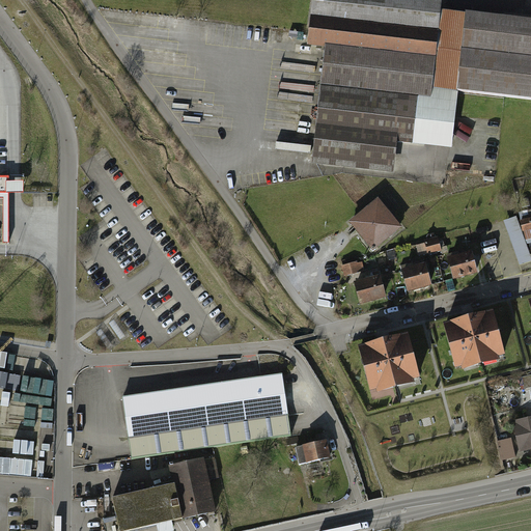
[(312,0),(308,46),(326,48),(313,163),(394,171),(397,143),(453,148),(459,92),(530,100),(530,18),(467,11),(466,15),(442,11),(442,0),(312,0)]
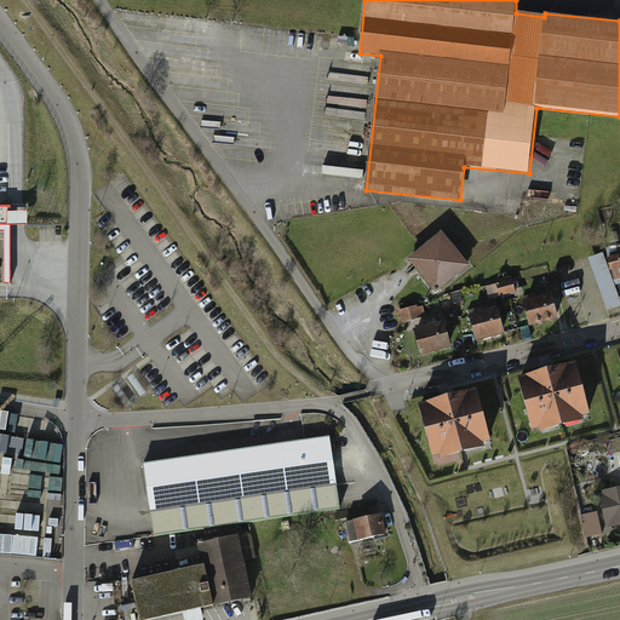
[(11,206),(0,206),(0,227),(11,227),(11,225),(11,212),(11,206)]
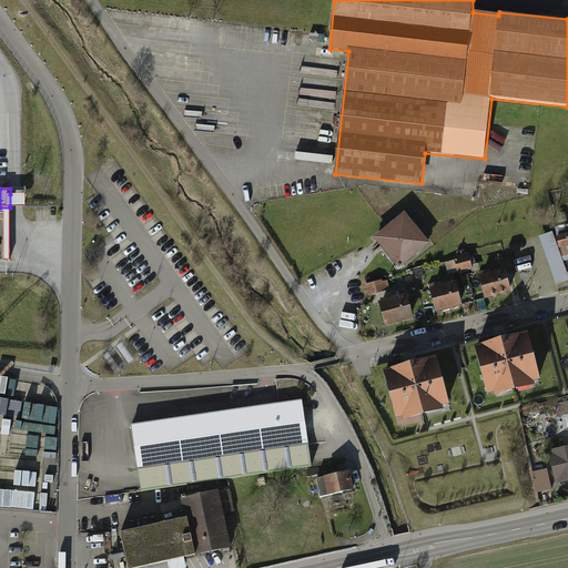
[(26,194),(10,194),(10,206),(26,208),(26,194)]
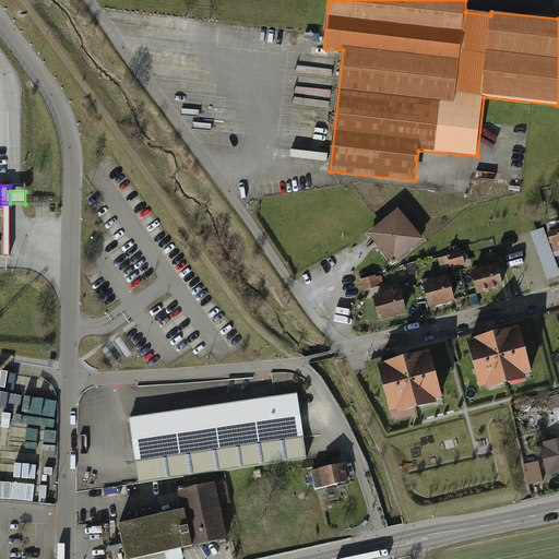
[(380,224),(368,235),(395,266),(427,240),(400,207),(380,224)]
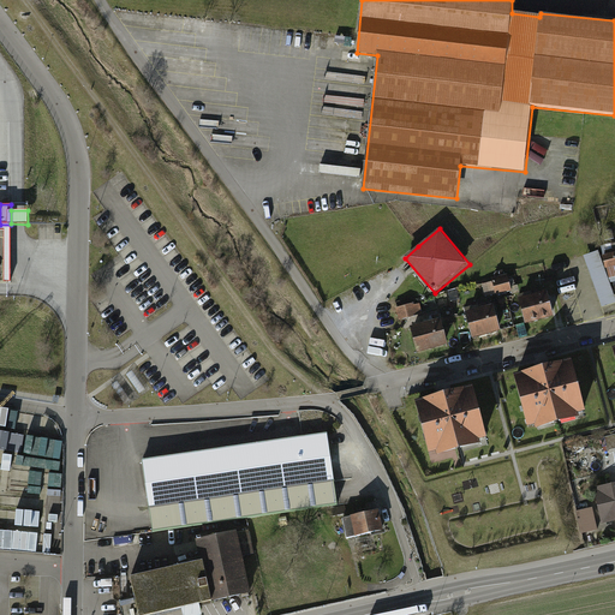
[(614,294),(599,252),(585,258),(604,309),(614,304),(614,294)]
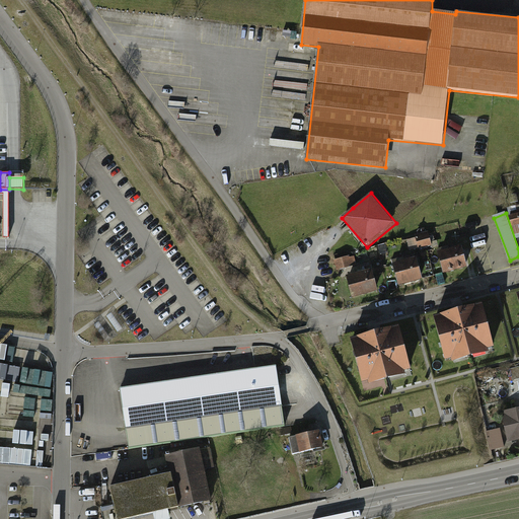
[(518,213),(509,216),(512,227),(518,224),(518,213)]
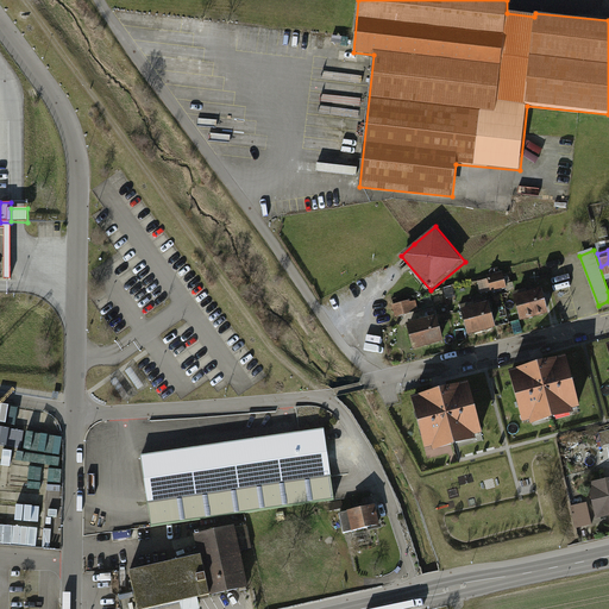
[(488,276),(491,293),(508,289),(504,272),(488,276)]
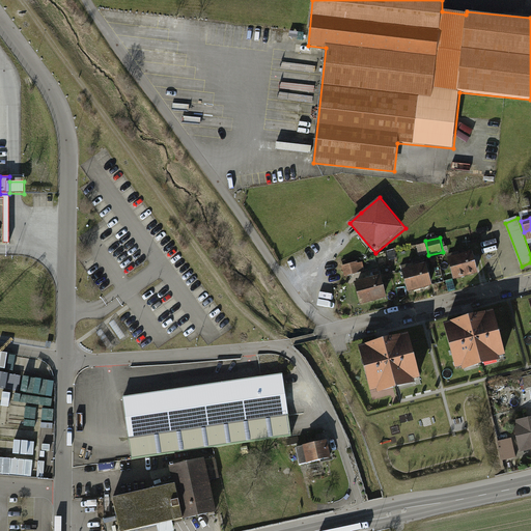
[(473,253),(449,257),(453,281),(477,277),(473,253)]
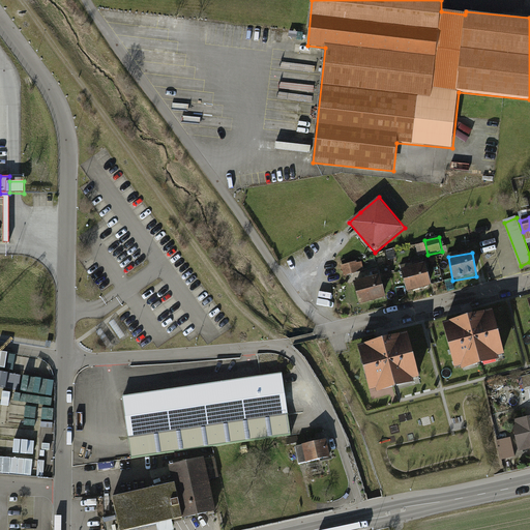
[(341,266),(344,276),(363,270),(361,260),(341,266)]
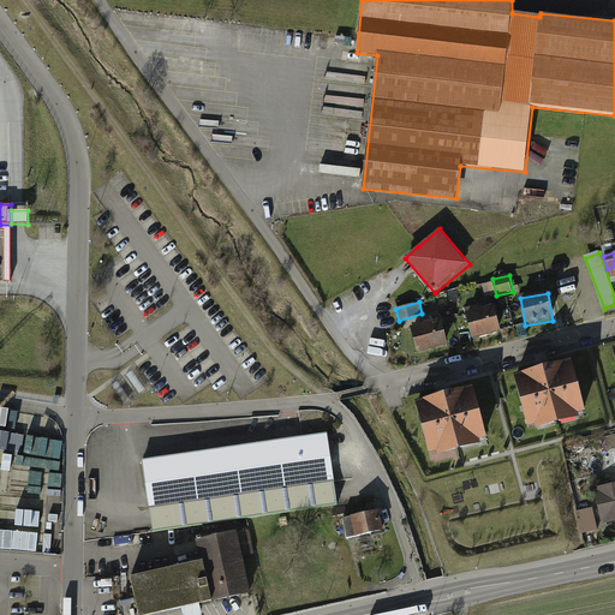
[(495,305),(466,311),(472,339),(501,333),(495,305)]
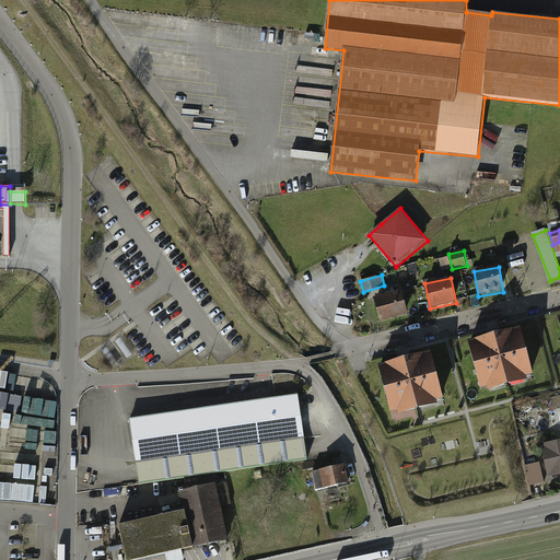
[(403,289),(374,296),(381,323),(409,316),(403,289)]
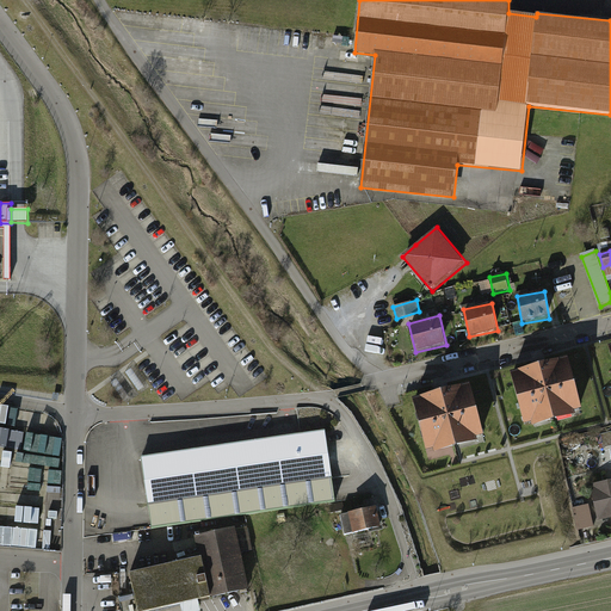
[(518,322),(512,325),(517,340),(523,338),(518,322)]
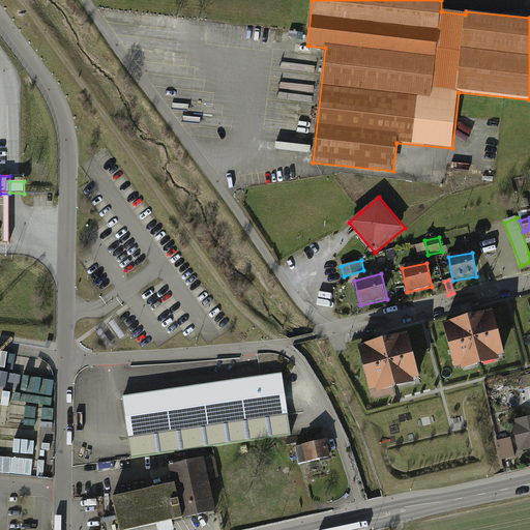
[(494,311),(444,323),(455,367),(463,366),(464,370),(482,364),(501,359),(500,356),(505,355),(494,311)]
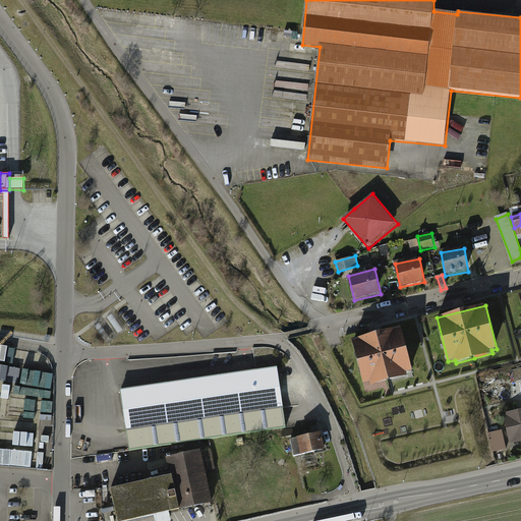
[(352,342),(363,387),(414,373),(403,329),(352,342)]
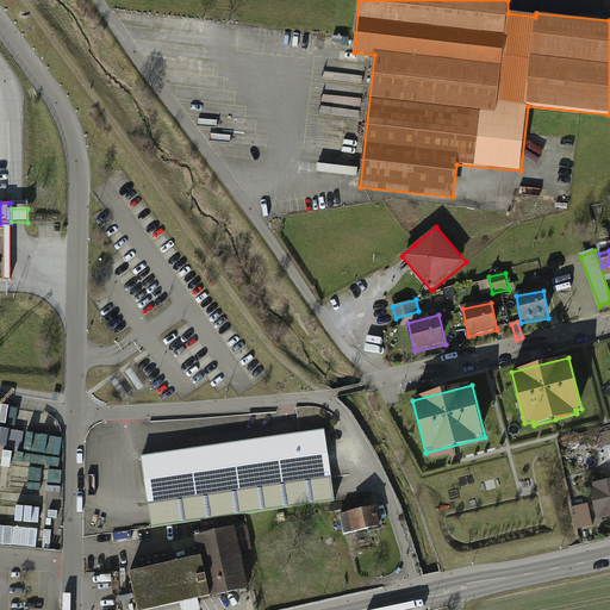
[(2,410),(0,429),(43,434),(45,416),(2,410)]
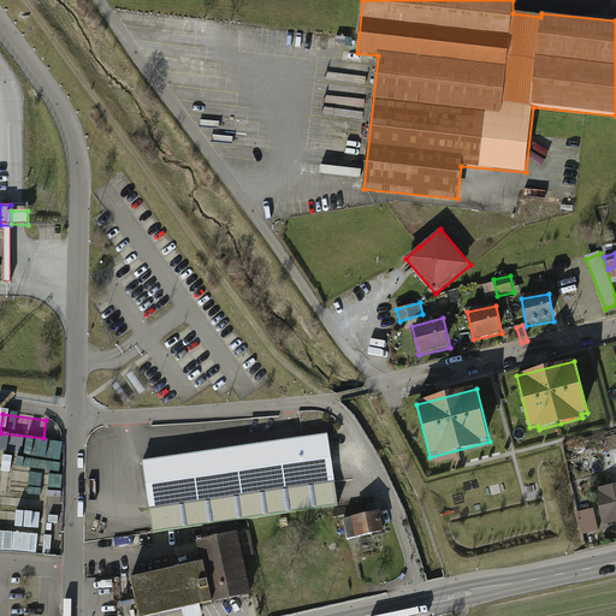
[(327,434),(143,461),(153,532),(338,505),(337,497),(333,473),(327,434)]
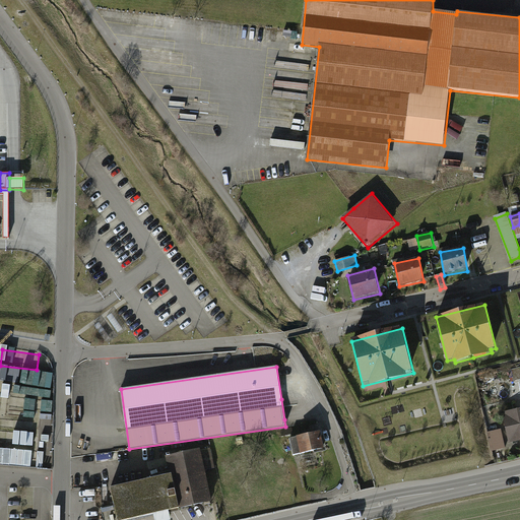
[(519,441),(519,409),(504,413),(510,443),(519,441)]
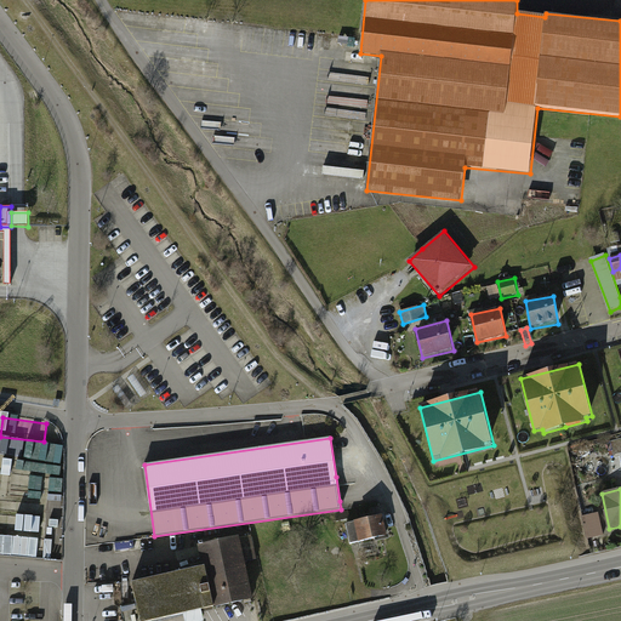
[(600,513),(584,517),(588,540),(605,536),(600,513)]
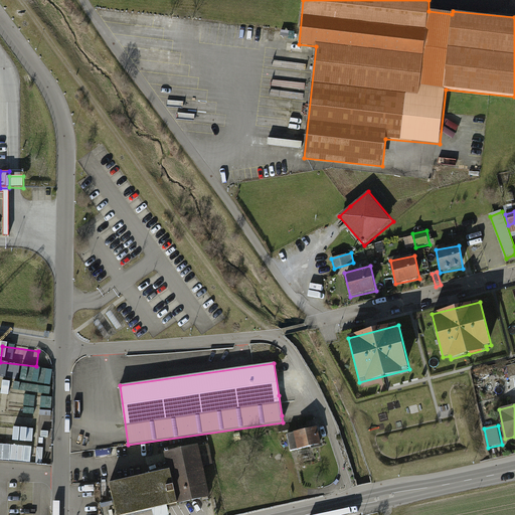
[(301,432),(287,435),(291,451),(320,445),(316,427),(306,431),(305,426),(301,427),(301,432)]
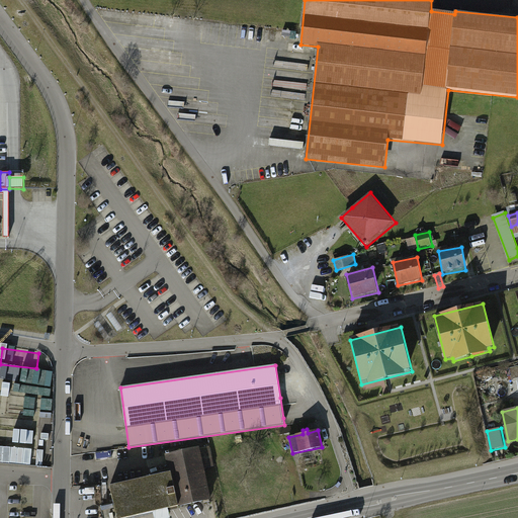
[(8,443),(23,443),(23,432),(8,432),(8,443)]
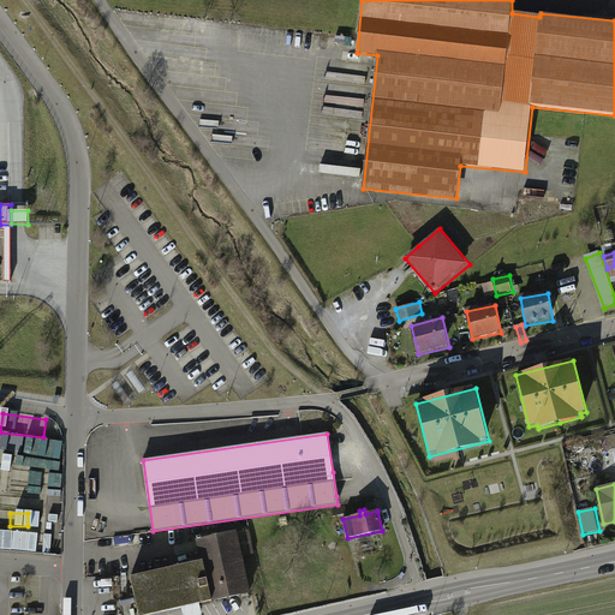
[(0,529),(0,549),(23,550),(24,530),(0,529)]
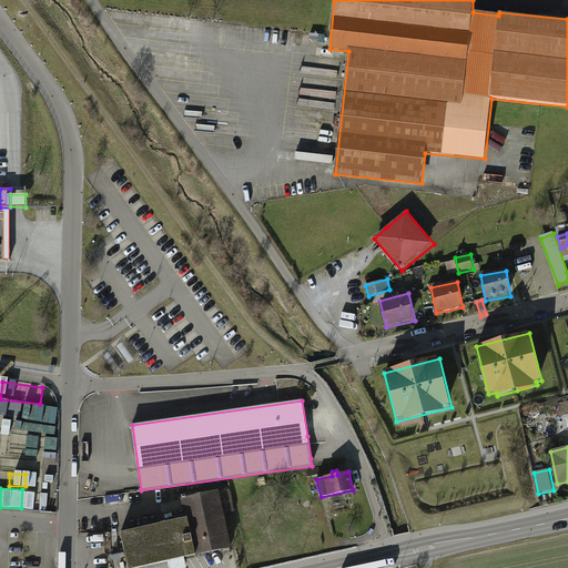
[(26,508),(48,511),(50,494),(28,490),(26,508)]
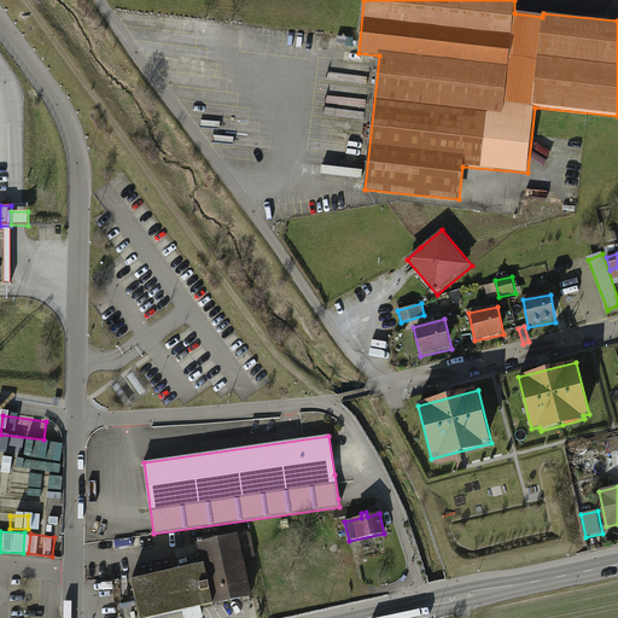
[(204,564),(132,581),(135,601),(121,605),(123,617),(149,617),(250,595),(235,535),(199,543),(204,564)]
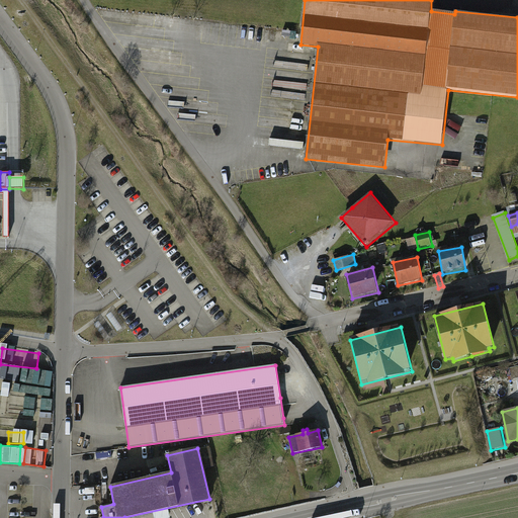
[(95,452),(97,460),(123,457),(122,449),(95,452)]
